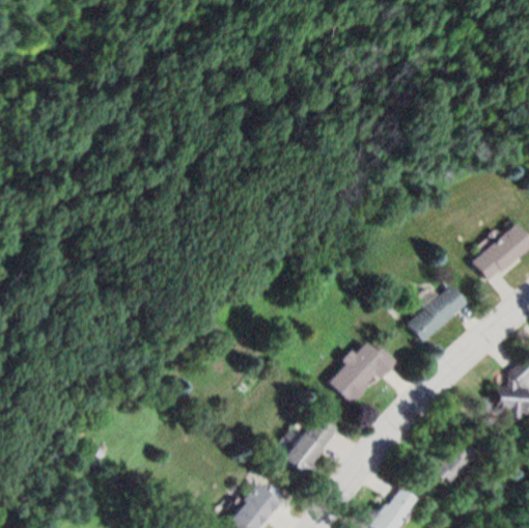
[(473,262),(516,226),(528,242),(528,246),(489,281),(473,262)]
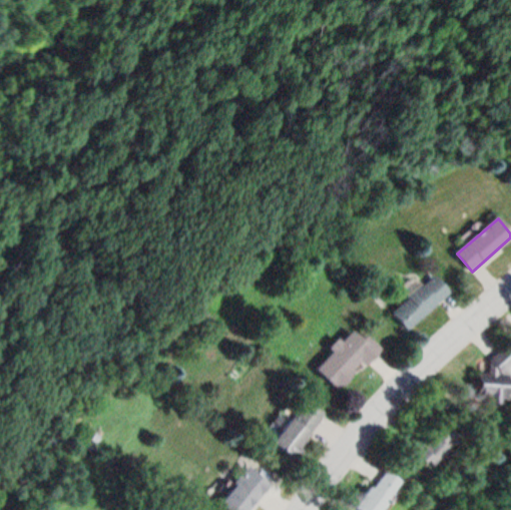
[(387,314),(431,273),(449,292),(405,333),(387,314)]
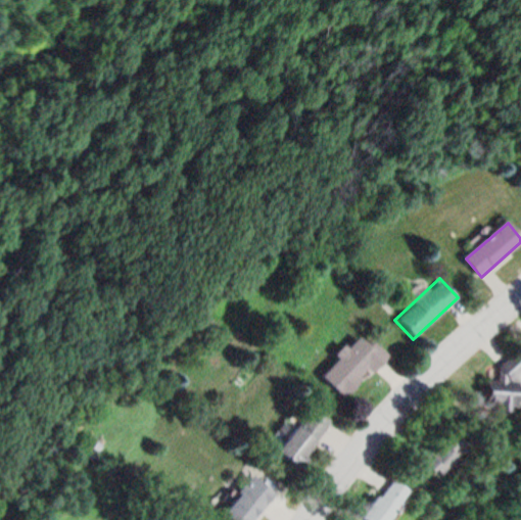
[(323,375),(346,396),(384,357),(361,334),(323,375)]
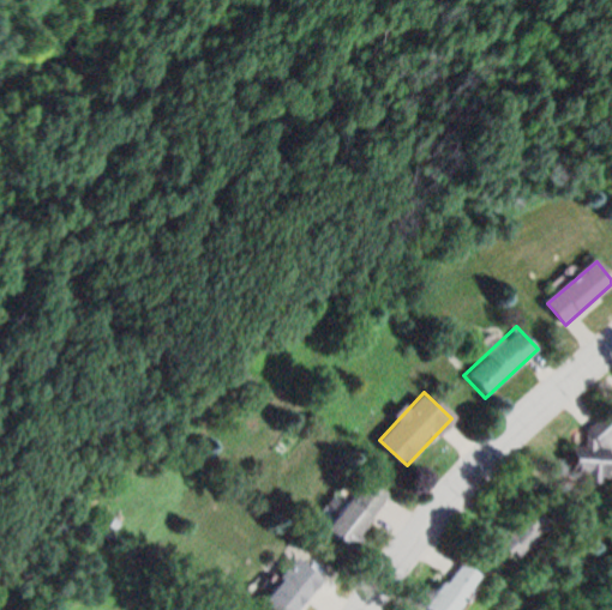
[(611,427),(601,416),(567,448),(567,475),(605,476),(605,460),(611,453),(611,427)]
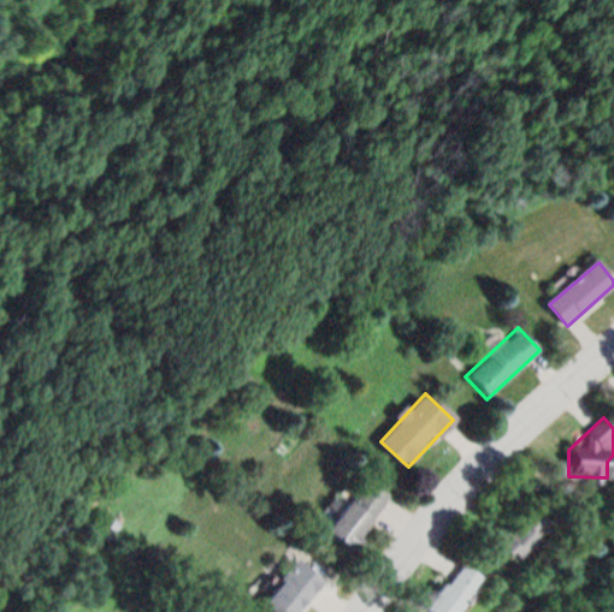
[(324,530),(361,479),(390,499),(352,551),(324,530)]
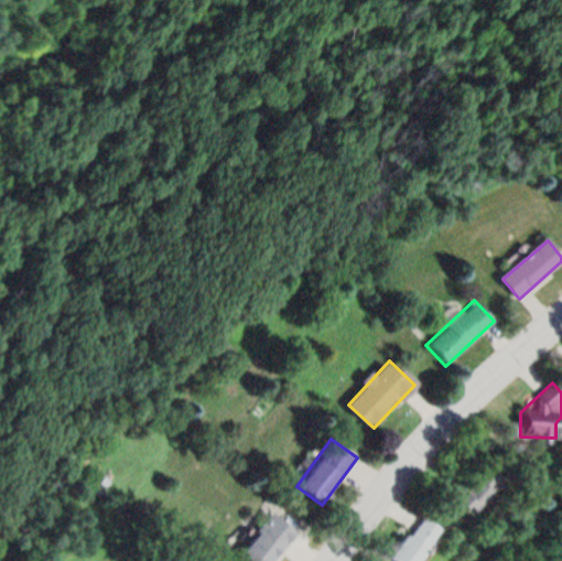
[(479,470),(467,486),(450,473),(436,489),(471,515),(496,482),(479,470)]
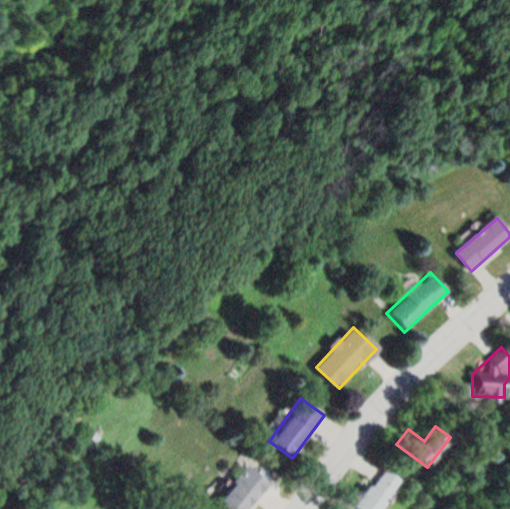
[(274,483),(254,508),(223,508),(220,506),(250,465),(274,483)]
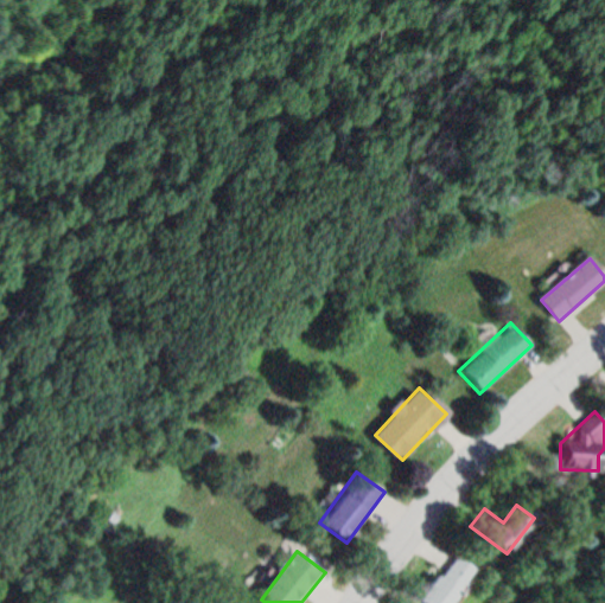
[(459,553),(422,602),(457,602),(482,571),(459,553)]
